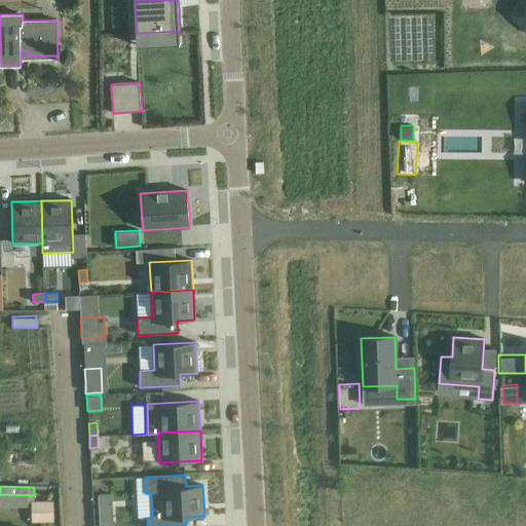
[(106,494),(94,495),(95,503),(107,502),(106,494)]
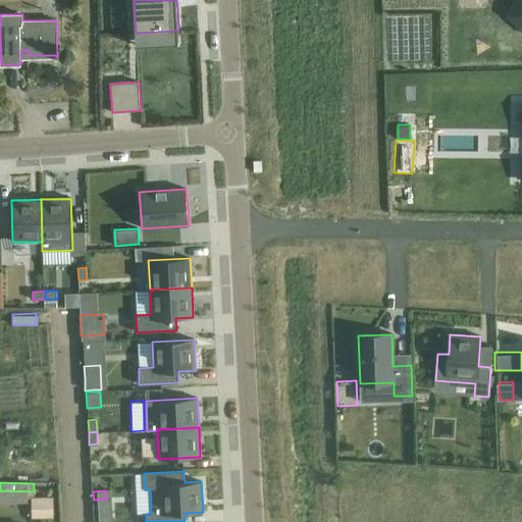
[(54,497),(31,498),(32,519),(54,518),(54,497)]
